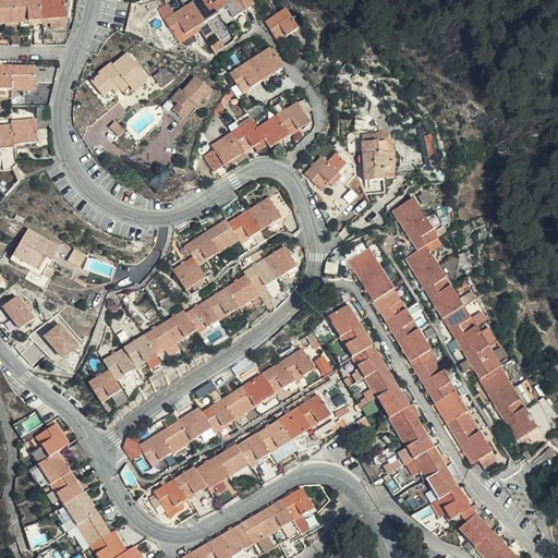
[(0,0),(0,23),(2,23),(19,22),(28,21),(43,20),(46,20),(65,19),(64,0),(0,0)]
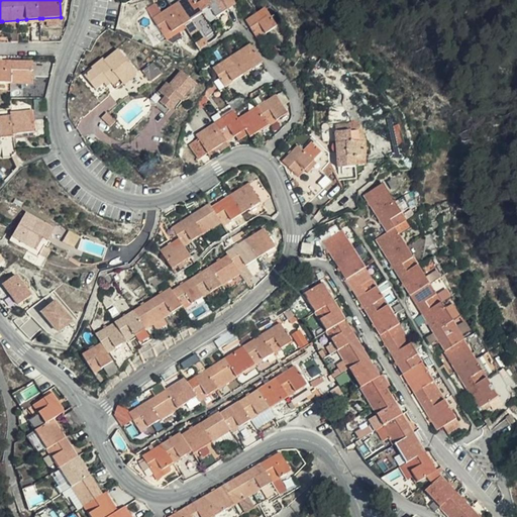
[(197,4),(194,0),(181,0),(162,12),(152,18),(165,36),(176,29),(202,13),(197,4)]
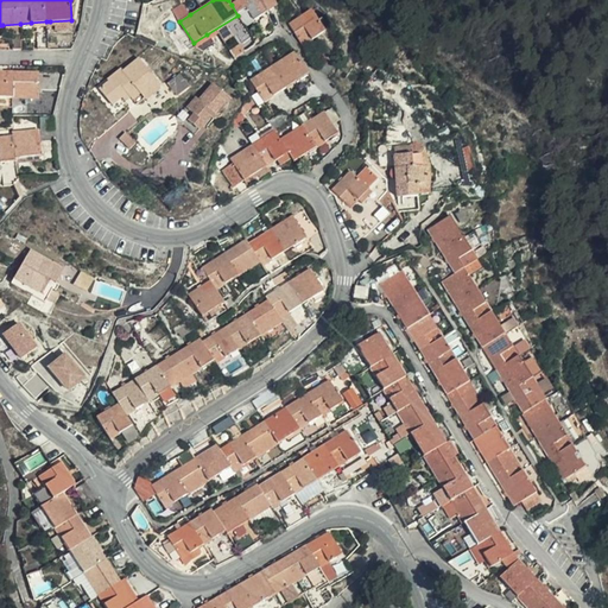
[(259,0),(239,0),(232,5),(238,16),(245,25),(267,12),(259,0)]
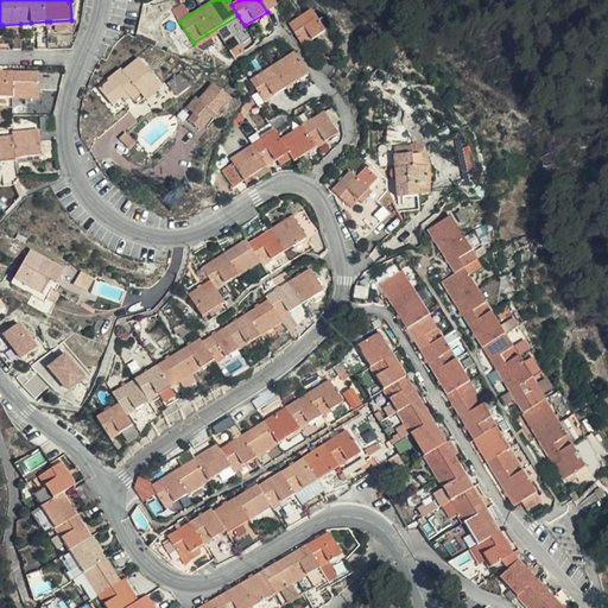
[(273,0),(259,0),(267,12),(277,5),(273,0)]
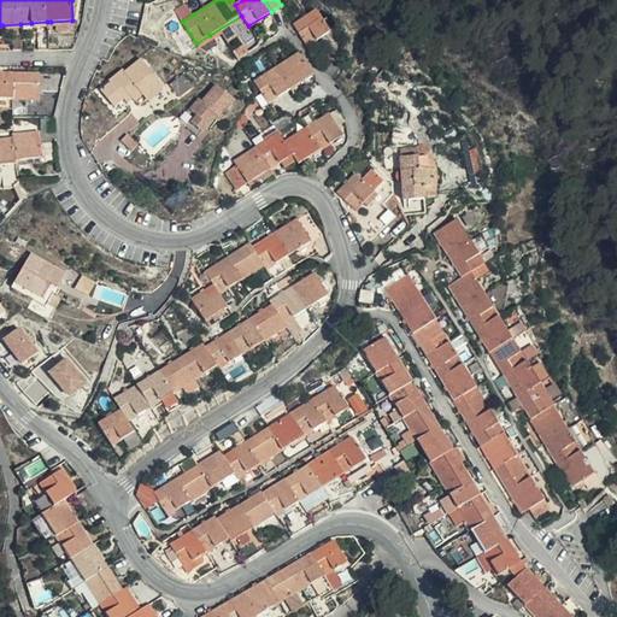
[(182,22),(193,15),(189,10),(178,16),(182,22)]
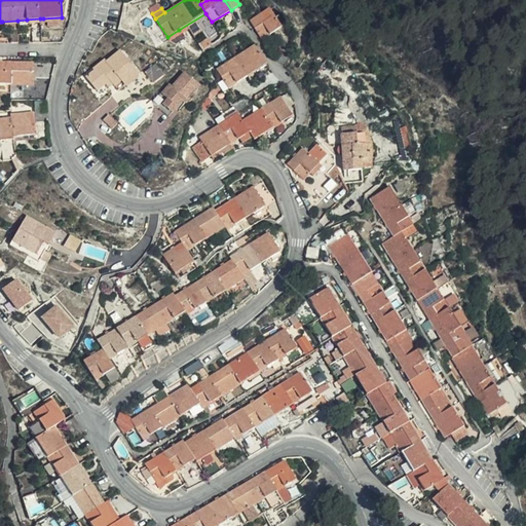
[(261,39),(262,40),(280,28),(269,9),(250,21),(261,39)]
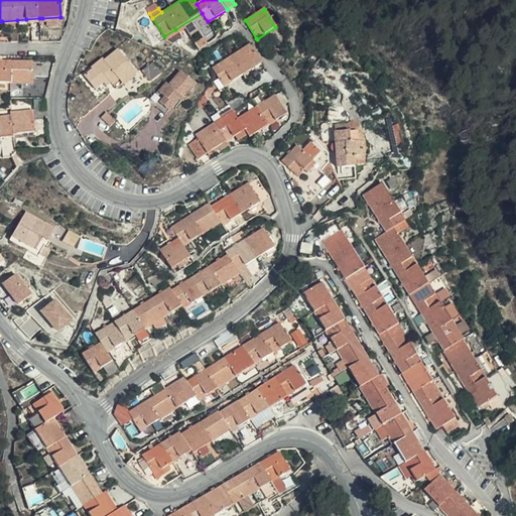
[(32,42),(40,42),(39,28),(31,29),(32,42)]
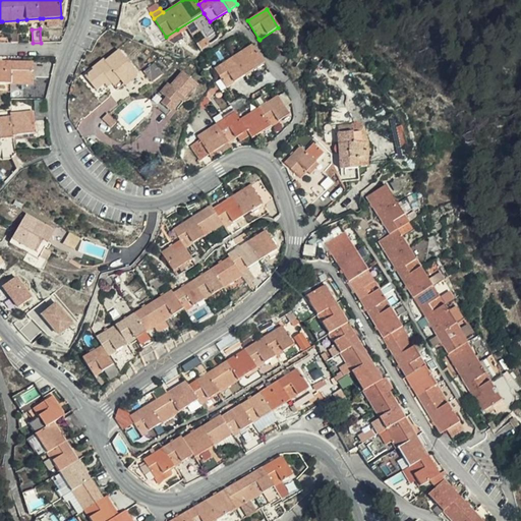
[(66,30),(67,29),(48,31),(47,43),(62,43),(64,40),(66,30)]
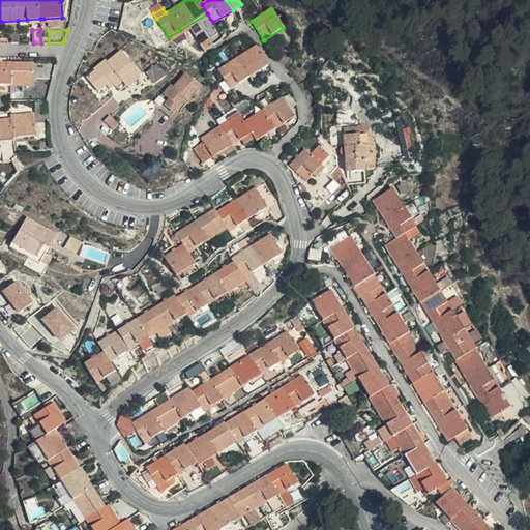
[(180,30),(169,37),(171,41),(182,34),(180,30)]
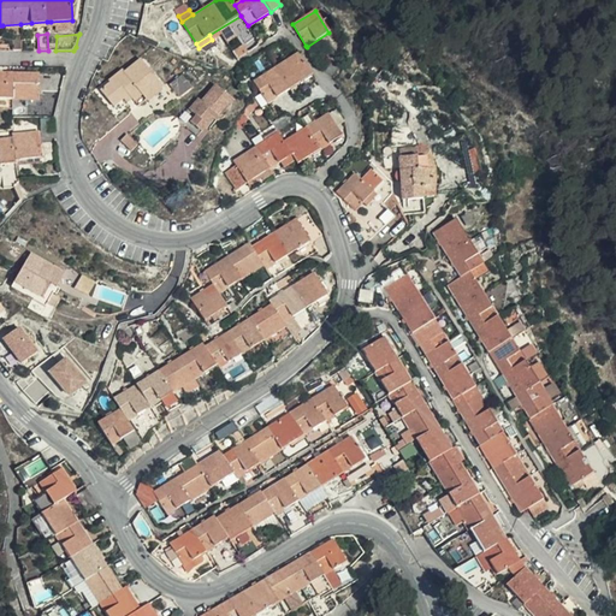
[(237,59),(248,52),(243,45),(232,52),(237,59)]
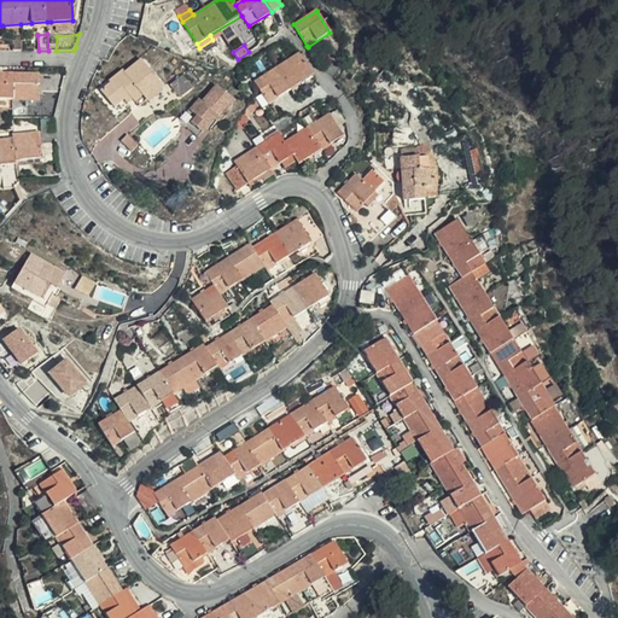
[(268,103),(313,75),(299,54),(255,82),(268,103)]
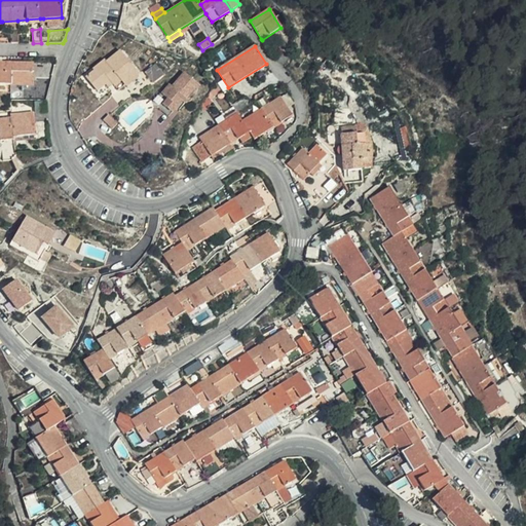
[(118,91),(139,73),(120,50),(107,61),(105,60),(92,69),(95,71),(86,77),(97,91),(106,84),(110,81),(113,84),(118,91)]
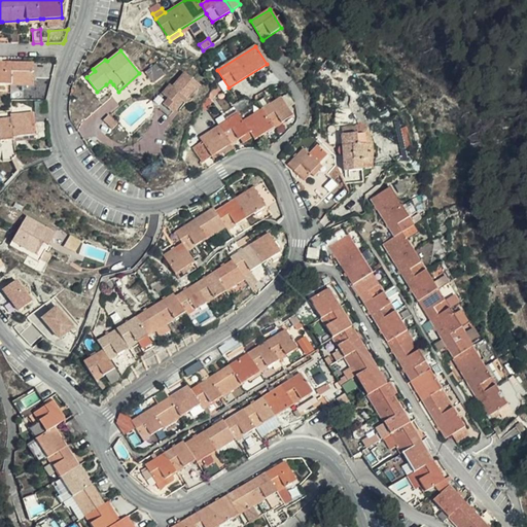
[(33,64),(0,63),(0,84),(10,85),(24,85),(33,85),(33,81),(33,64)]
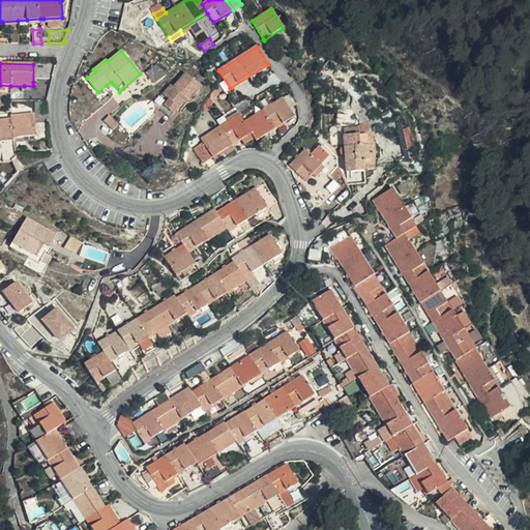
[(146,72),(151,78),(162,69),(157,64),(146,72)]
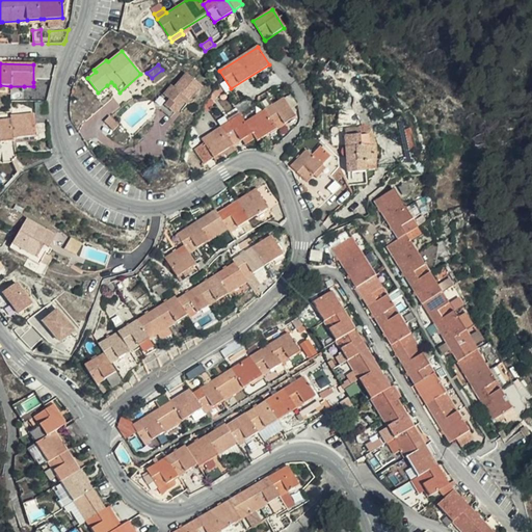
[(152,78),(156,84),(166,76),(166,75),(162,70),(152,78)]
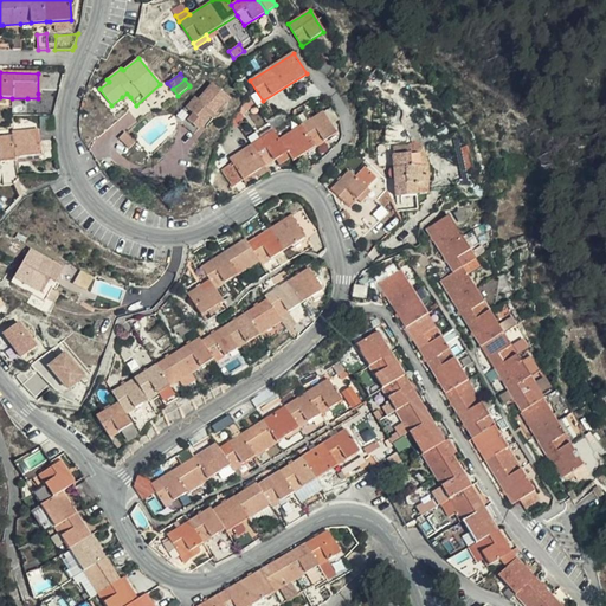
[(230,98),(213,83),(199,98),(197,96),(187,107),(193,113),(187,120),(198,129),(212,113),(216,115),(230,98)]
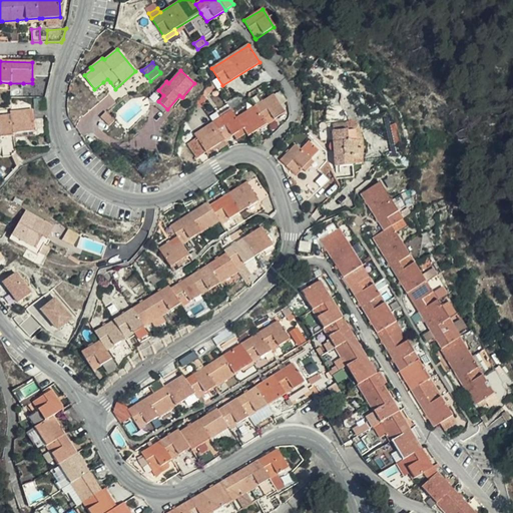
[(36,79),(32,79),(32,83),(23,83),(23,87),(36,87),(36,79)]
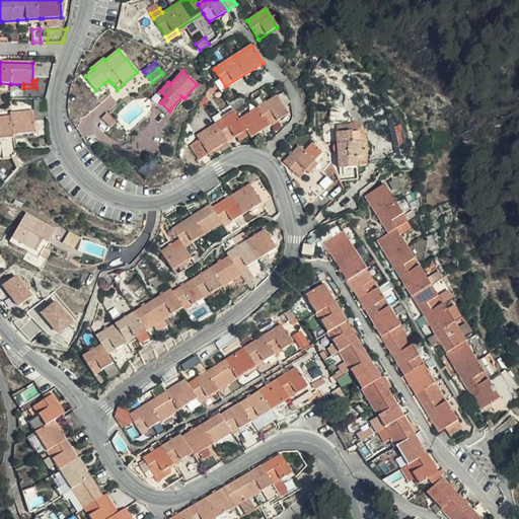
[(214,82),(211,86),(208,91),(211,95),(218,88),(214,82)]
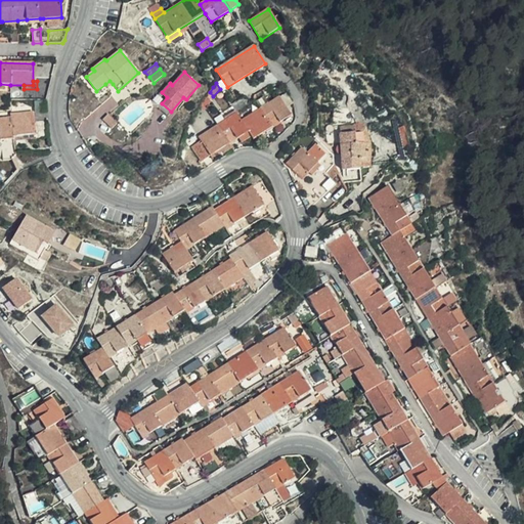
[(162,92),(153,101),(159,106),(162,103),(167,97),(162,92)]
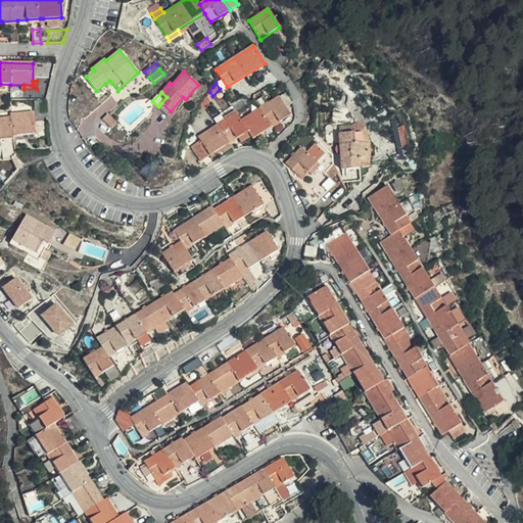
[(236,112),(237,114),(250,105),(243,95),(230,103),(236,112)]
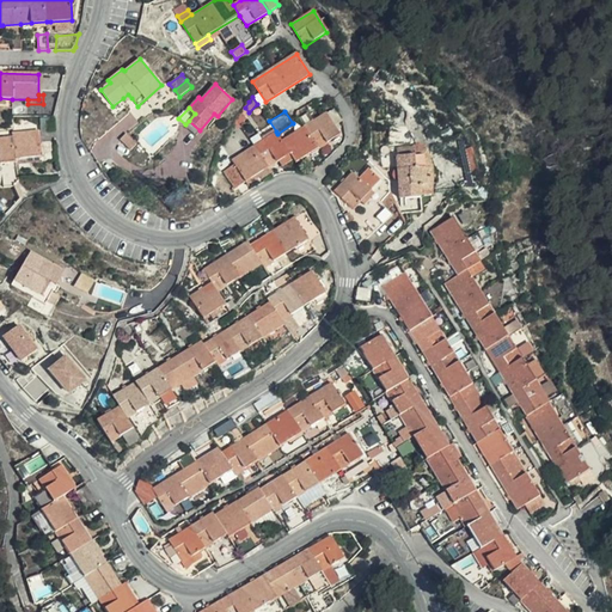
[(289,153),(293,158),(295,163),(340,134),(326,114),(282,141),(277,134),(276,132),(232,159),(234,164),(225,170),(236,188),(255,176),(268,167),(279,160),(289,153)]
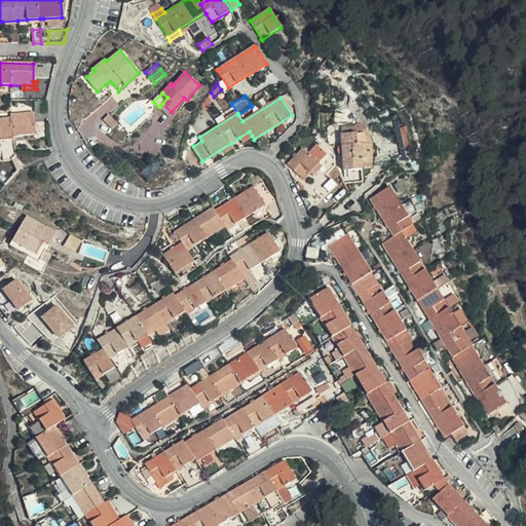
[(198,107),(202,113),(208,109),(202,102),(198,107)]
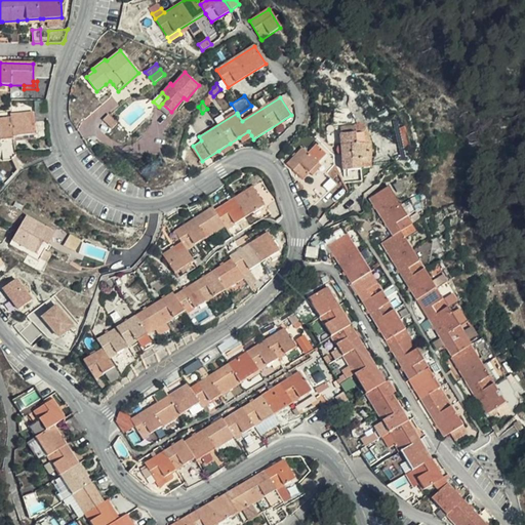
[(162,104),(159,107),(167,115),(171,112),(162,104)]
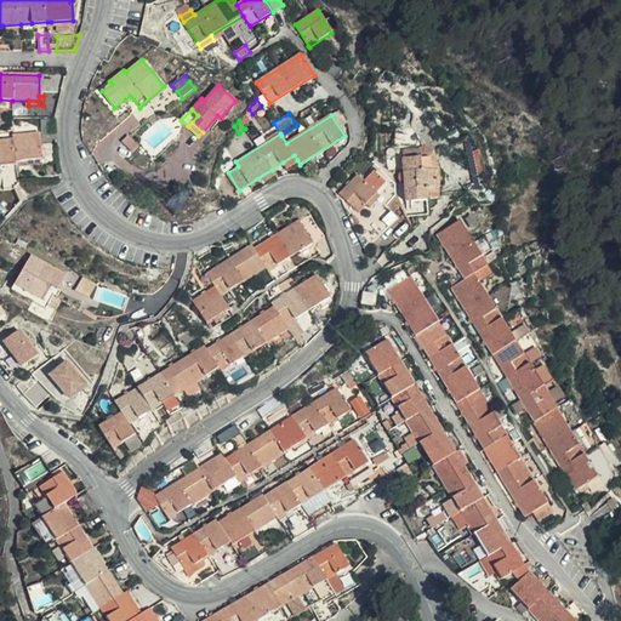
[(0,166),(16,165),(16,161),(43,158),(43,164),(56,161),(52,143),(41,144),(39,134),(12,136),(13,140),(0,140),(0,166)]
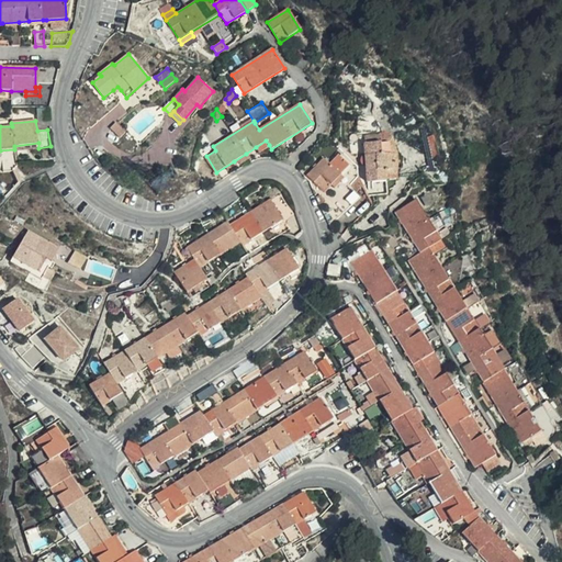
[(431,160),(438,159),(433,137),(426,139),(431,160)]
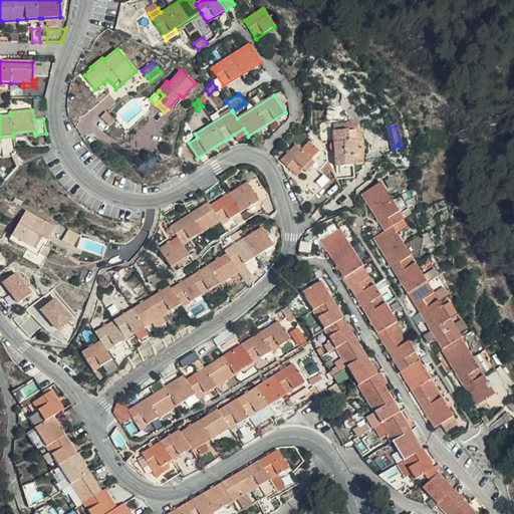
[(237,139),(246,133),(243,129),(234,135),(237,139)]
